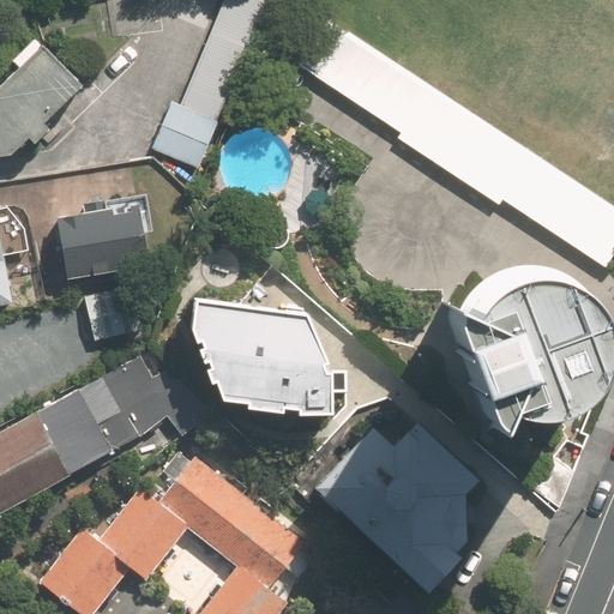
[(215,124),(270,0),(223,0),(175,106),(172,104),(152,148),(197,168),(216,124),(215,124)]
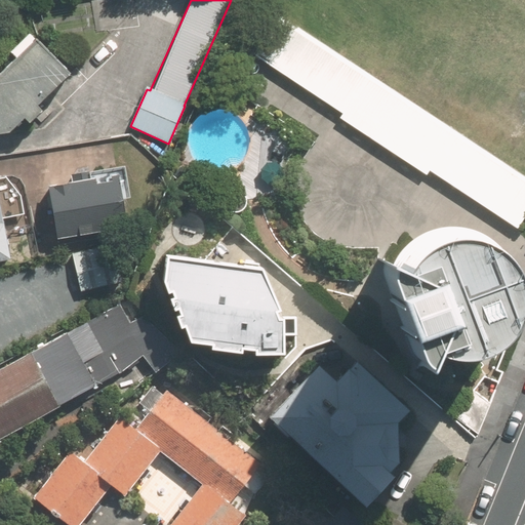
[(524,215),(524,178),(280,16),(254,55),(341,114),(338,118),(426,175),(429,170),(517,229),(524,215)]
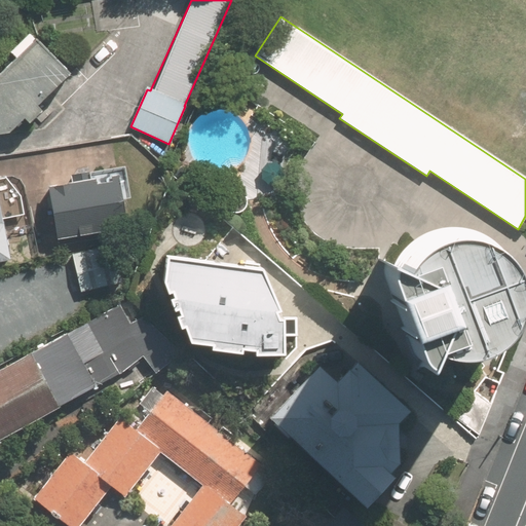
[(36,109),(68,77),(33,43),(28,37),(9,55),(14,61),(0,74),(0,137),(14,136),(14,130),(23,121),(28,126),(40,114),(36,109)]
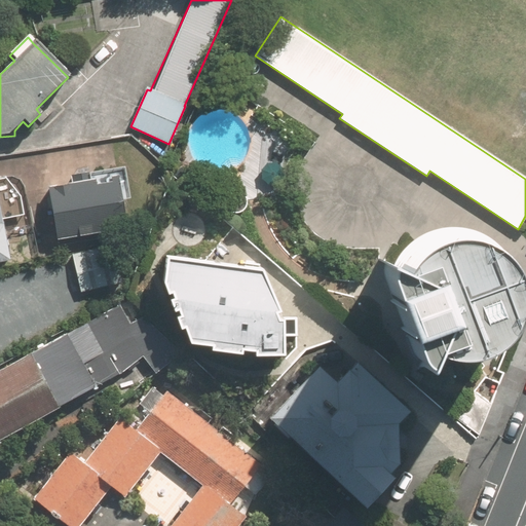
[(57,241),(125,230),(120,199),(128,198),(124,170),(71,179),(72,185),(47,189),(57,241)]
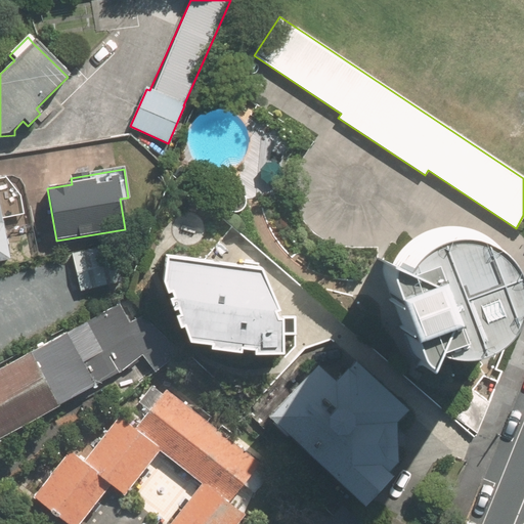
[(236,191),(234,191),(232,191),(230,192),(229,193),(227,193),(226,195),(225,197),(224,199),(224,201),(224,202),(224,205),(224,206),(225,208),(226,209),(227,211),(229,211),(231,213),(232,213),(234,213),(236,213),(238,212),(239,212),(242,211),(243,209),(244,208),(245,206),(245,204),(245,203),(245,201),(245,199),(244,198),(243,195),(242,194),(239,192),(237,191),(236,191)]
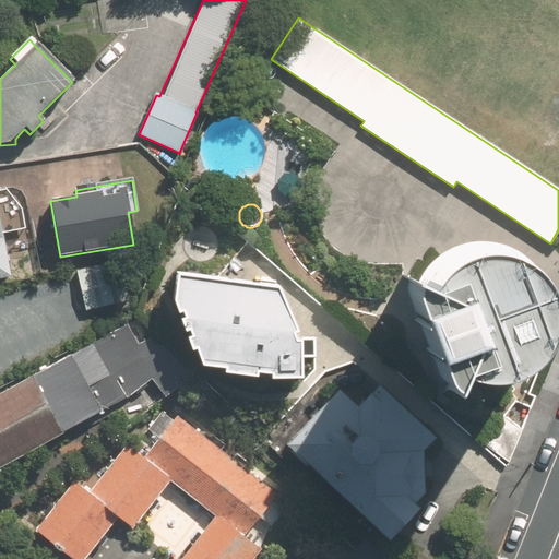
[(448,384),(454,367),(460,369),(471,372),(482,373),(492,372),(504,369),(514,365),(523,358),(531,351),(537,341),(543,331),(545,320),(546,308),(545,297),(543,286),(537,276),(532,266),(523,259),(514,253),(503,248),(492,246),(482,245),(471,245),(460,248),(449,252),(440,259),(432,266),(426,276),(423,282),(405,274),(417,306),(417,308),(418,320),(421,331),(426,341),(432,349),(436,355),(448,384)]
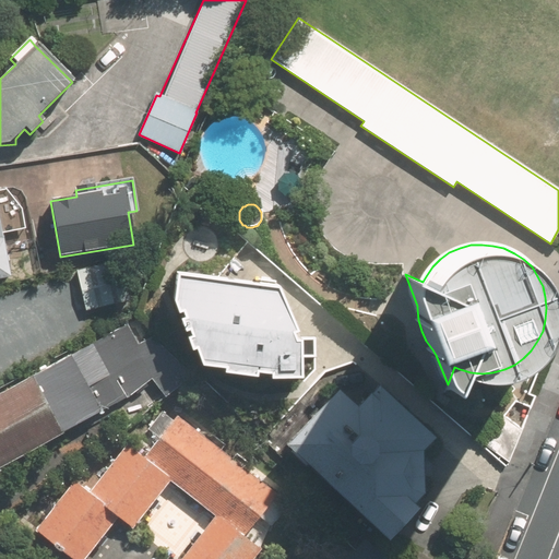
[(116,261),(76,271),(86,311),(126,302),(116,261)]
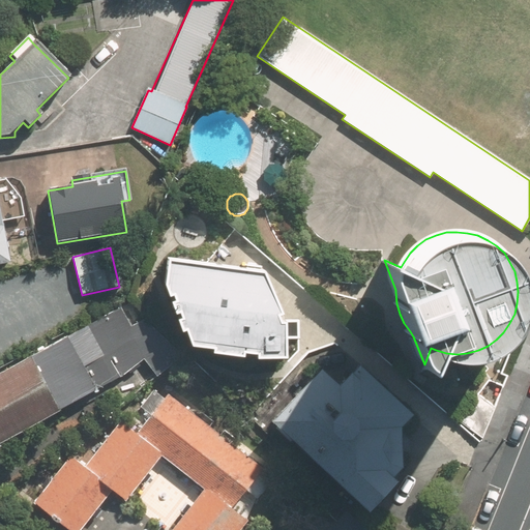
[(168,257),(164,283),(168,293),(171,300),(175,311),(177,317),(182,328),(189,346),(212,349),(214,349),(213,350),(213,353),(245,357),(246,353),(257,353),(261,354),(260,359),(285,359),(286,348),(285,341),(295,341),(298,341),(298,321),(284,321),(262,269),(168,257)]
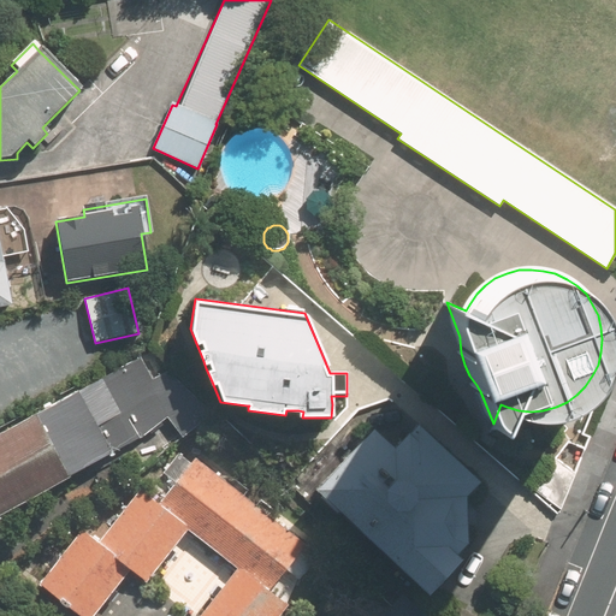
[(0,532),(7,528),(0,515),(0,509),(143,433),(170,412),(185,432),(213,409),(146,348),(0,425),(0,532)]
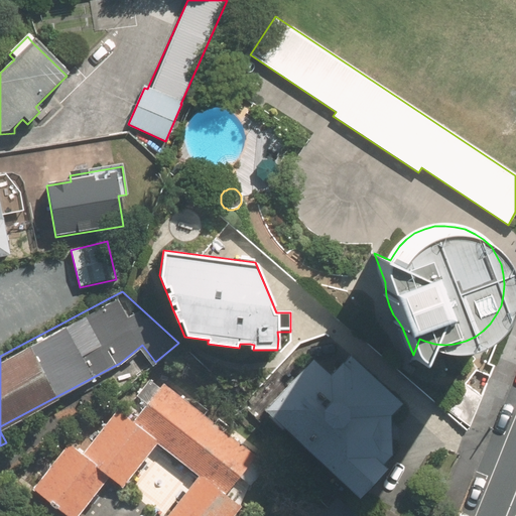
[(400,407),(349,360),(331,380),(312,364),(266,414),(360,501),(386,473),(381,468),(389,459),(387,422),(400,407)]
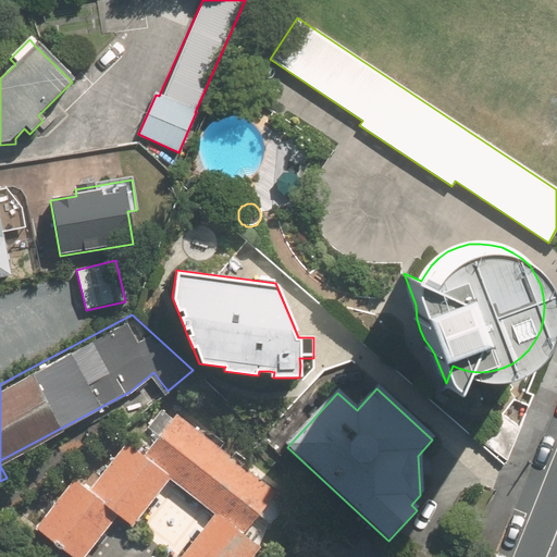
[(274,493),(176,415),(143,457),(126,444),(89,492),(74,479),(35,530),(69,556),(84,556),(118,516),(132,527),(169,479),(214,516),(182,556),(249,556),(257,548),(240,535),(274,493)]
